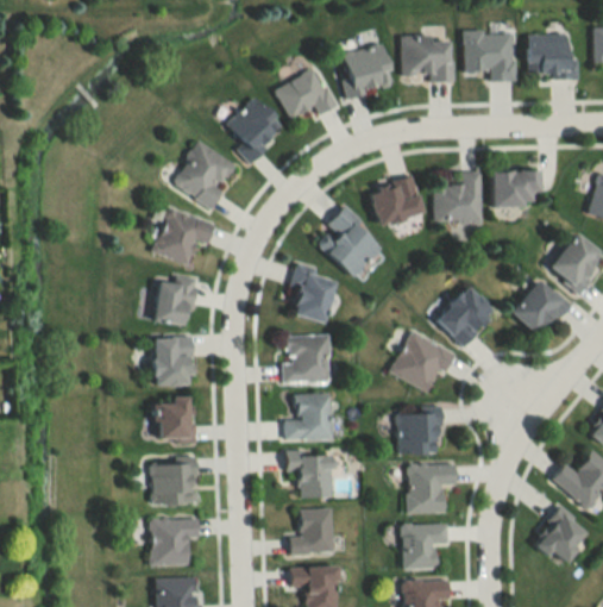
[(464,33),(465,74),(489,73),(489,82),(516,82),(515,32),(464,33)]
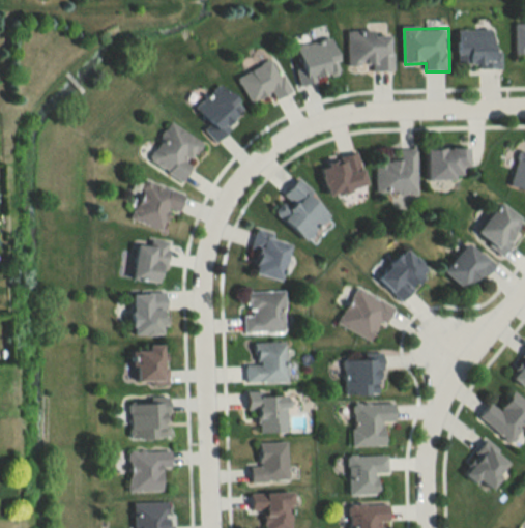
[(503,51),(496,51),(496,31),(460,31),(460,67),(503,67),(503,51)]
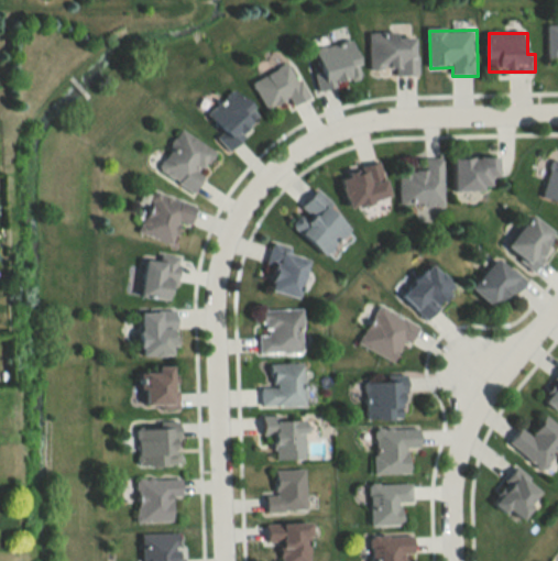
[(372,35),(372,76),(419,76),(419,35),(372,35)]
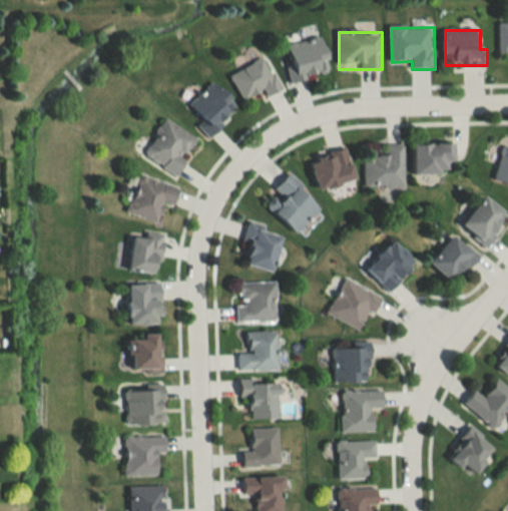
[(332,73),(323,37),(290,45),(295,67),(289,68),(293,83),(332,73)]
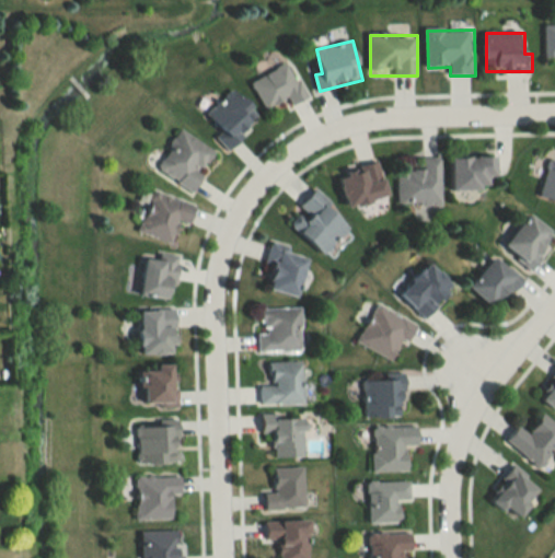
[(267,111),(290,99),(293,107),(309,100),(291,64),(253,82),(267,111)]
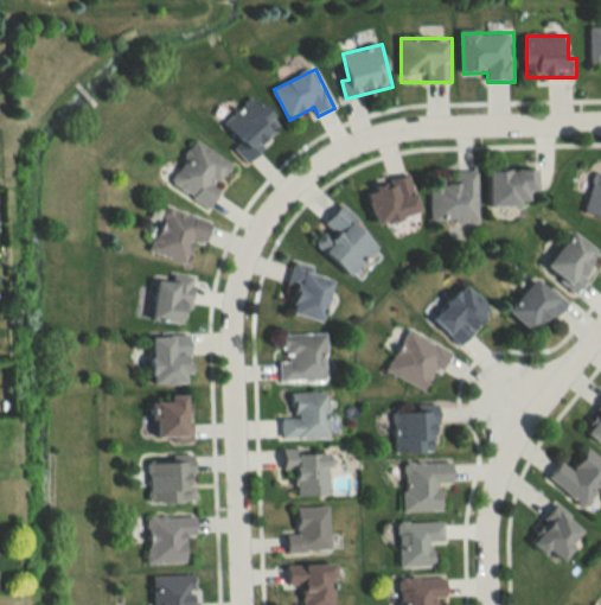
[(244,142),(237,151),(250,163),(285,126),(254,97),(227,126),(244,142)]
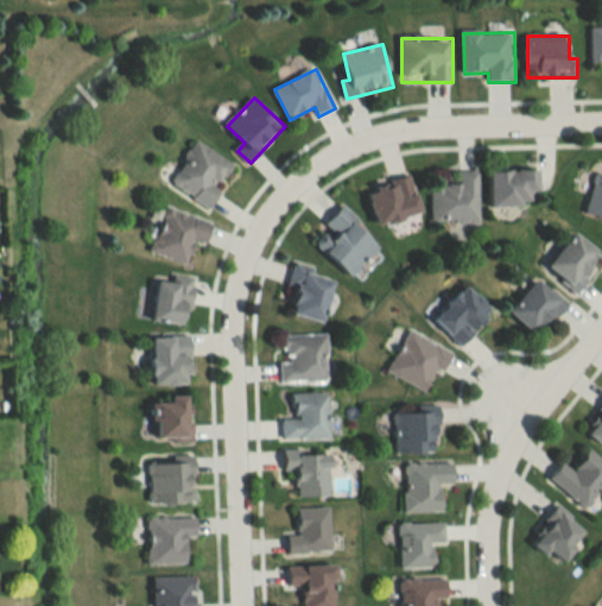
[(210,208),(236,166),(198,143),(172,184),(210,208)]
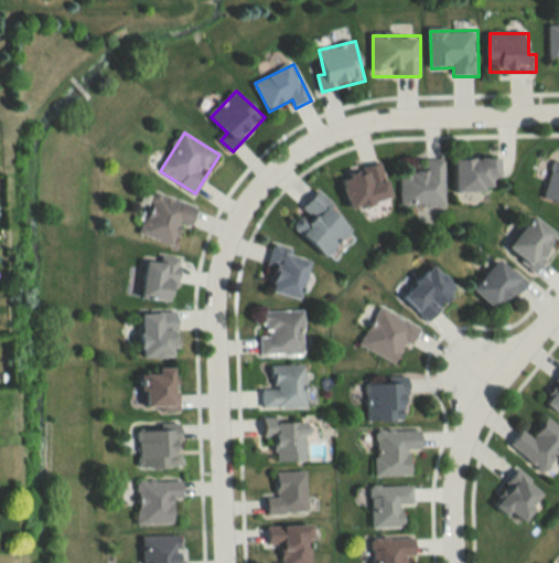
[(458,158),(458,191),(501,191),(501,158),(458,158)]
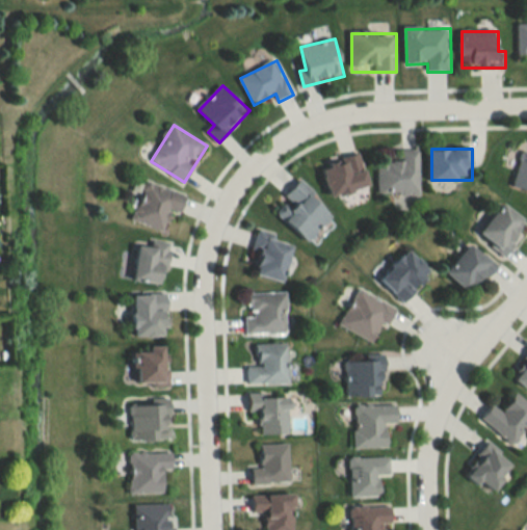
[(421,151),(403,150),(403,163),(380,163),(379,195),(421,196),(421,151)]
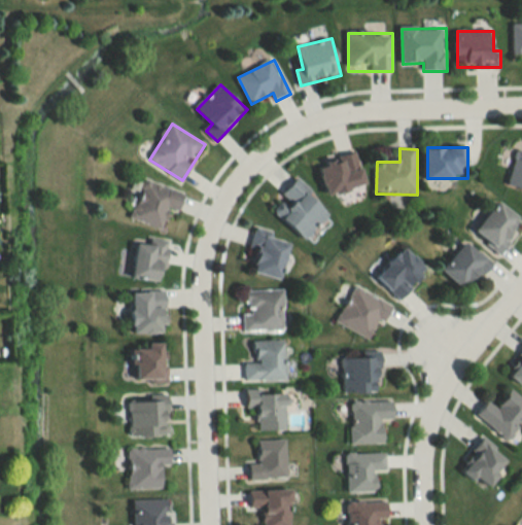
[(521,150),(519,150),(510,185),(521,188),(521,150)]
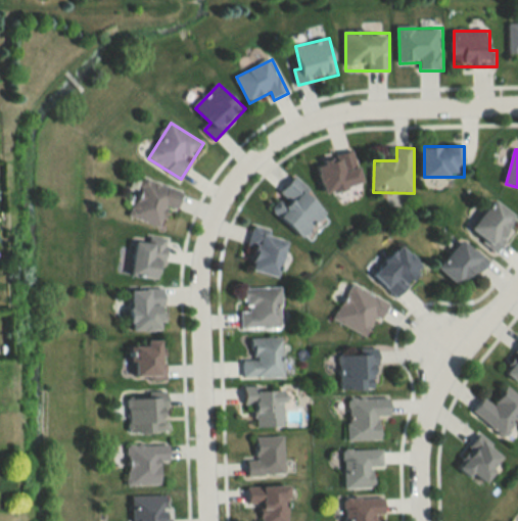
[(319,162),(326,194),(365,185),(357,153),(319,162)]
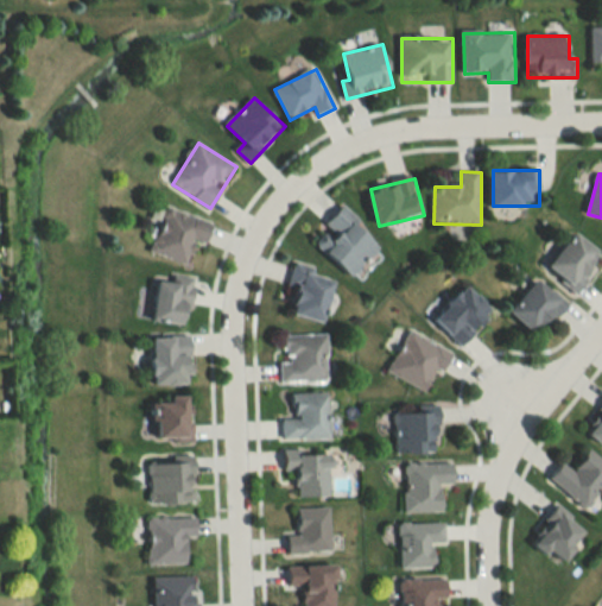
[(215,223),(168,209),(153,256),(189,266),(195,242),(208,246),(215,223)]
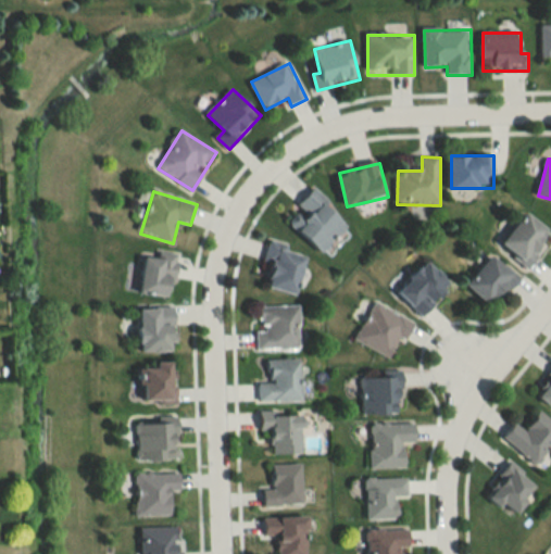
[(324,254),(351,225),(315,191),(288,221),(324,254)]
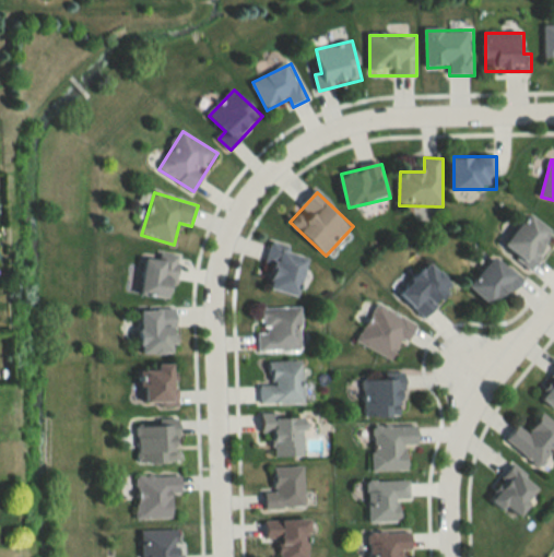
[(505,248),(531,269),(553,240),(553,232),(531,214),(505,248)]
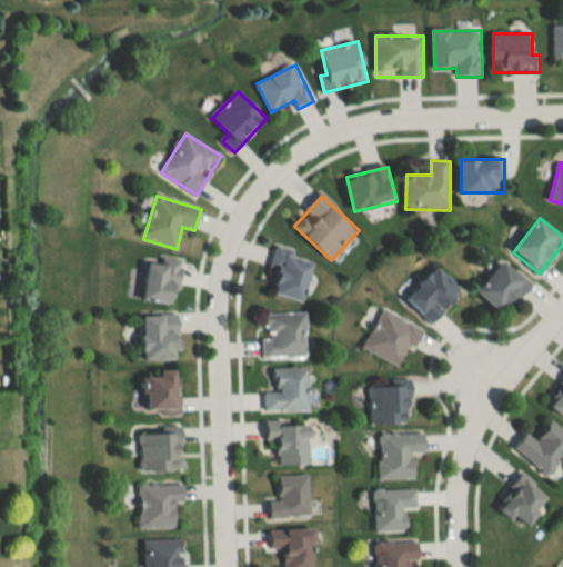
[(303,302),(314,258),(277,249),(269,279),(278,281),(273,296),(303,302)]
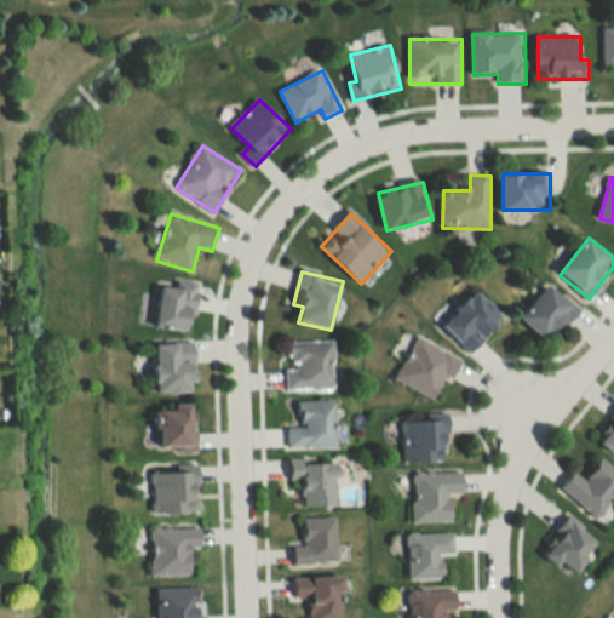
[(195,332),(199,285),(162,281),(159,328),(195,332)]
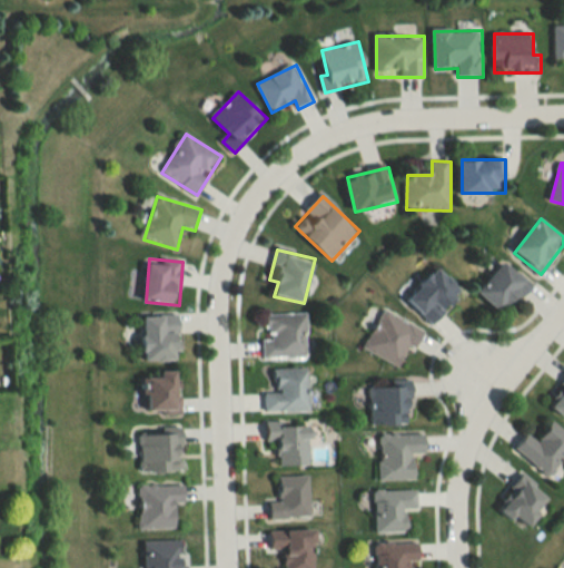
[(480,292),(505,315),(533,286),(506,262),(480,292)]
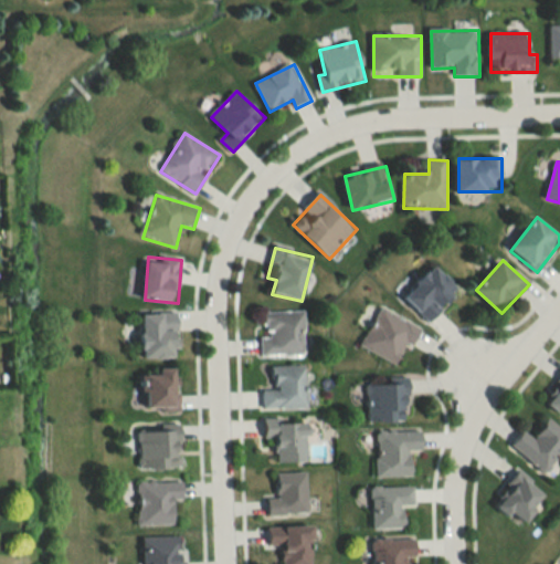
[(461,292),(437,267),(405,298),(430,322),(461,292)]
